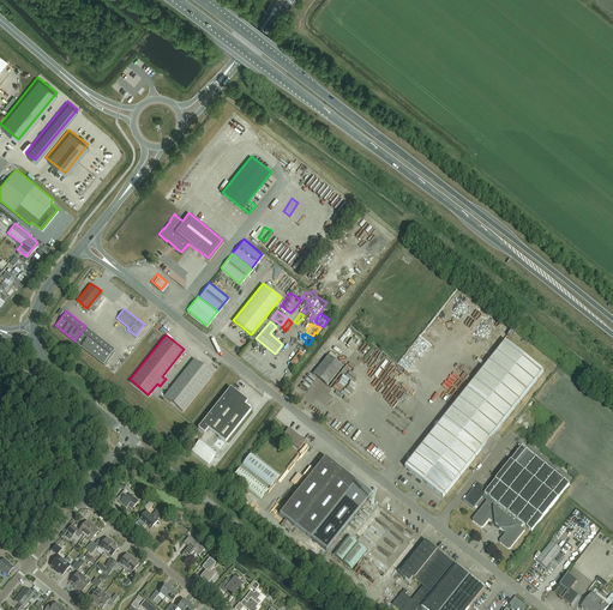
[(505,339),(442,417),(404,465),(442,495),(542,369),(505,339)]
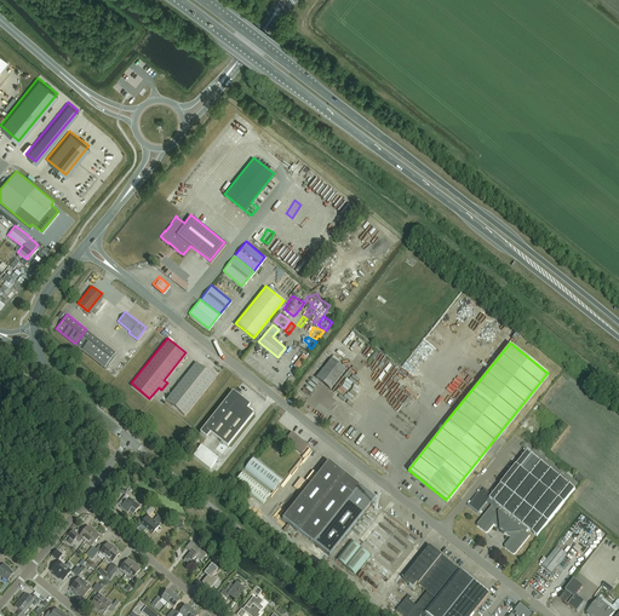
[(276,362),(279,358),(269,350),(265,353),(276,362)]
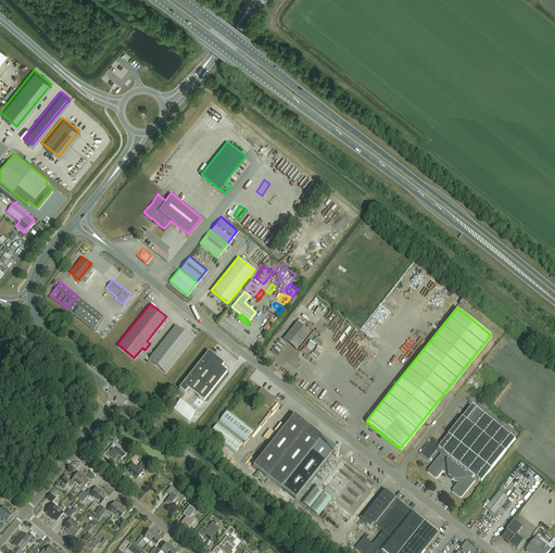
[(263,318),(255,329),(260,332),(267,323),(263,318)]
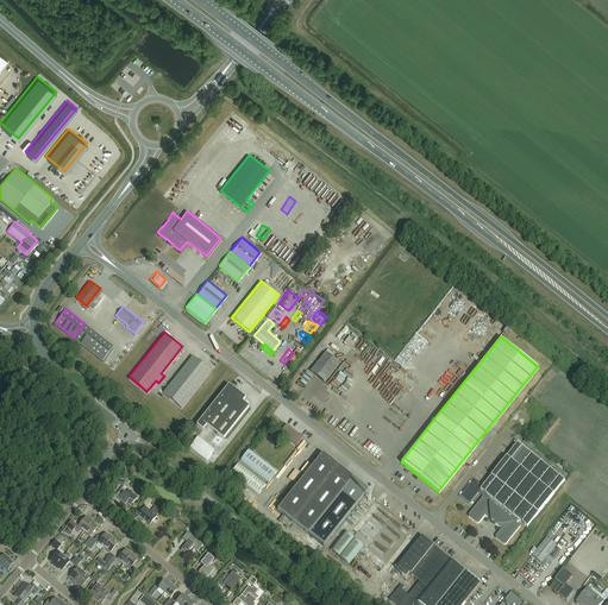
[(338,360),(324,350),(309,369),(323,379),(338,360)]
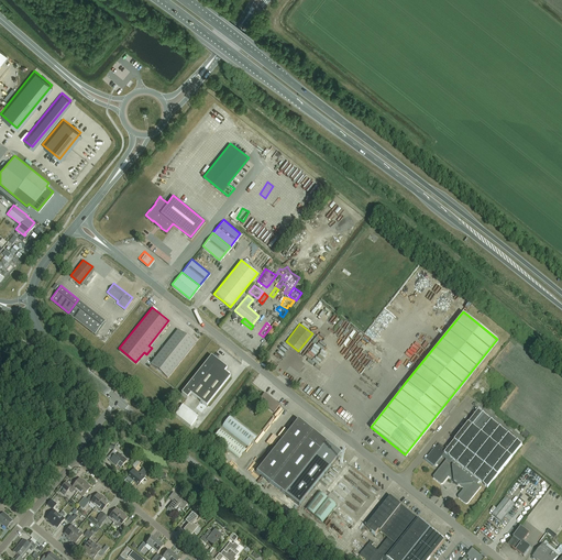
[(237,326),(234,329),(243,336),(245,332),(237,326)]
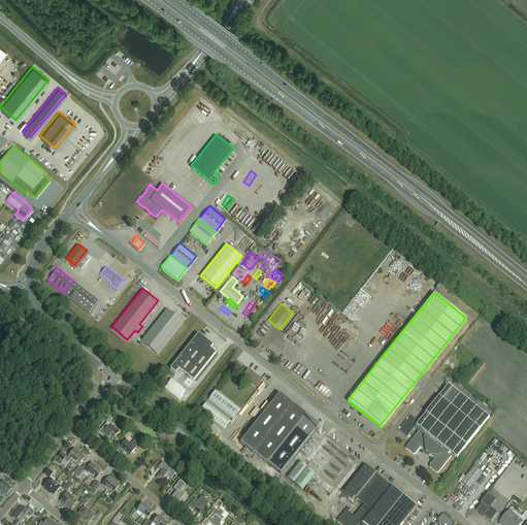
[(156,352),(182,320),(166,306),(140,339),(156,352)]
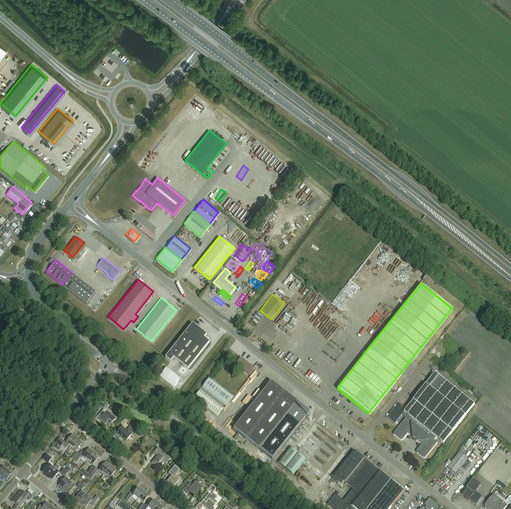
[(225,303),(222,306),(223,307),(221,310),(226,314),(231,308),(225,303)]
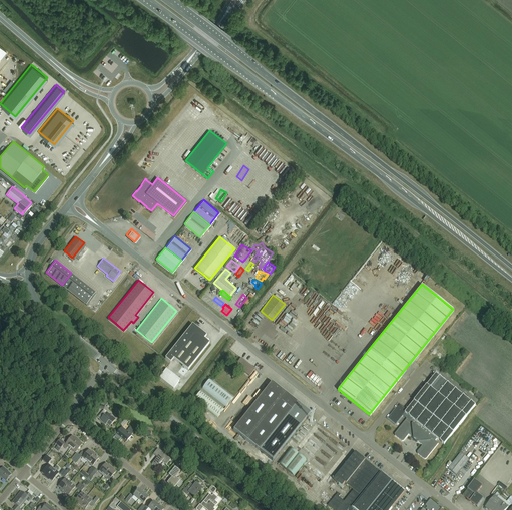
[(185,344),(174,358),(187,368),(208,341),(203,337),(205,333),(191,322),(178,338),(185,344)]
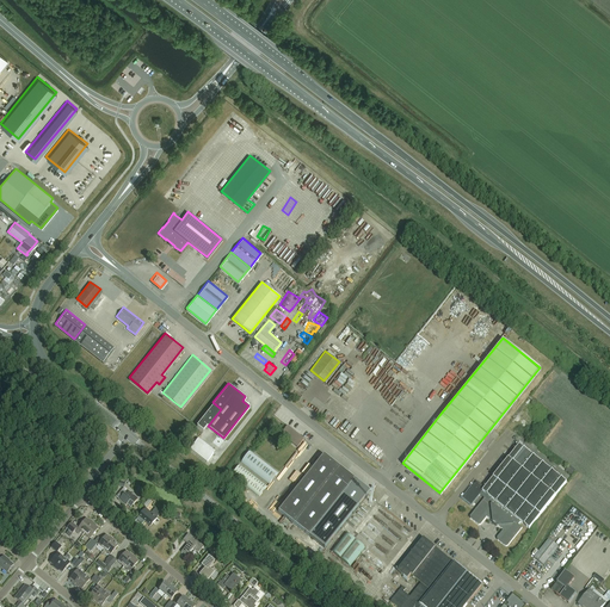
[(213,402),(196,423),(202,428),(205,425),(208,426),(221,409),(213,402)]
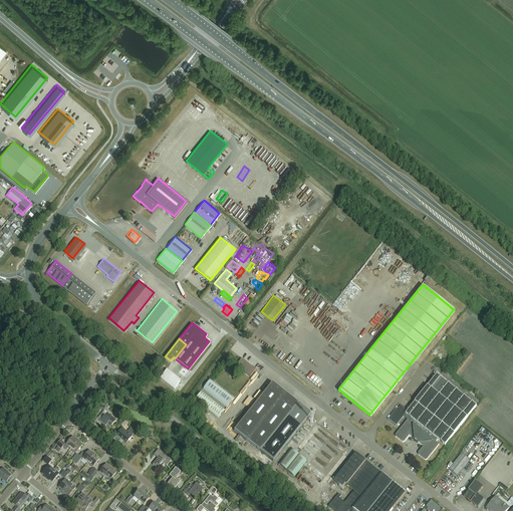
[(249,374),(255,367),(241,356),(235,363),(249,374)]
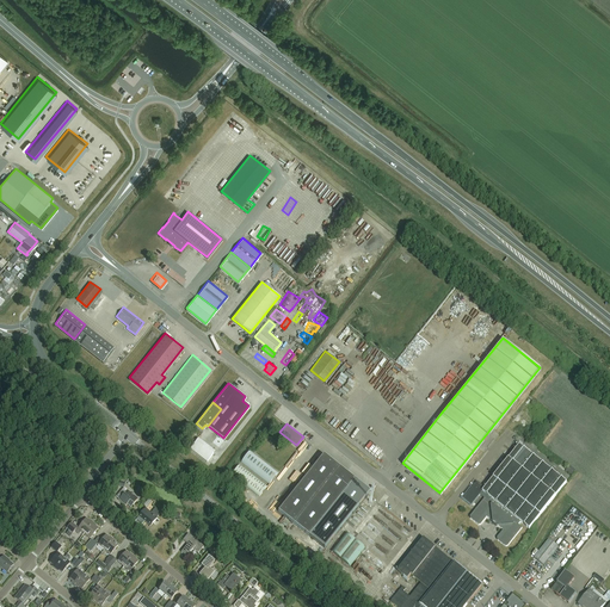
[(191,445),(208,458),(216,447),(198,434),(191,445)]
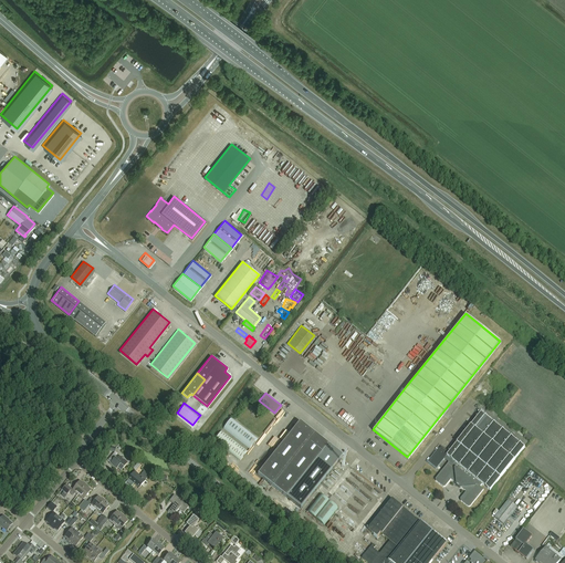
[(448,460),(435,477),(435,478),(442,485),(443,485),(450,477),(464,489),(459,497),(459,498),(467,504),(469,504),(482,487),(479,485),(481,481),(489,488),(524,445),(480,410),(448,450),(440,444),(428,460),(436,466),(443,457),(448,460)]
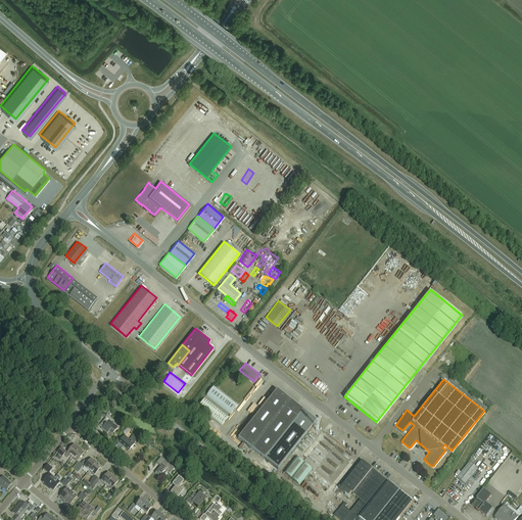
[(214,383),(205,392),(230,412),(237,403),(214,383)]
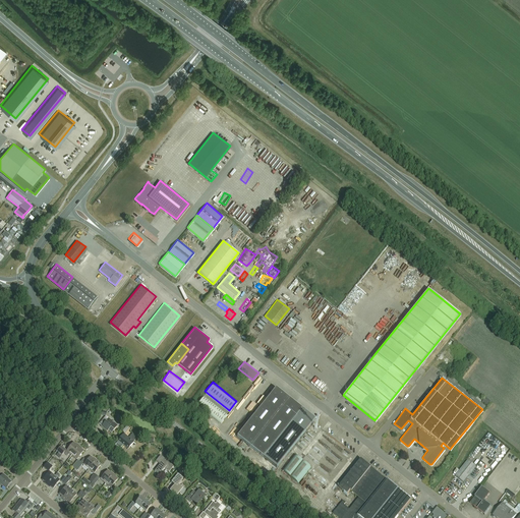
[(249,445),(288,396),(275,386),(258,406),(255,404),(253,407),(255,409),(236,434),(249,445)]
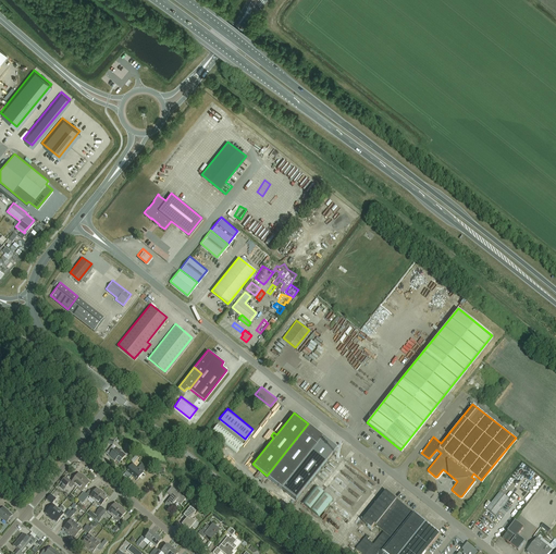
[(218,420),(210,430),(235,450),(243,441),(218,420)]
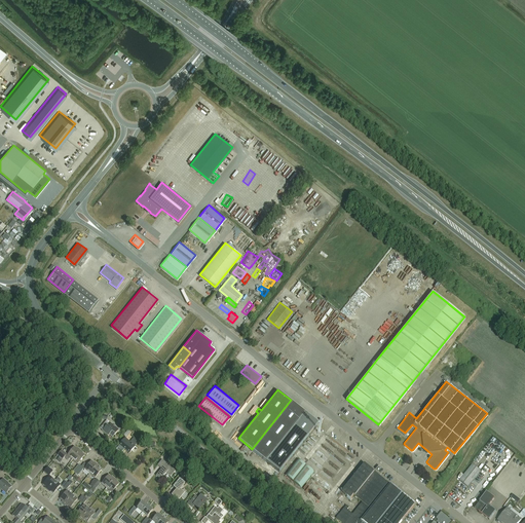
[(486,403),(491,407),(494,403),(489,399),(486,403)]
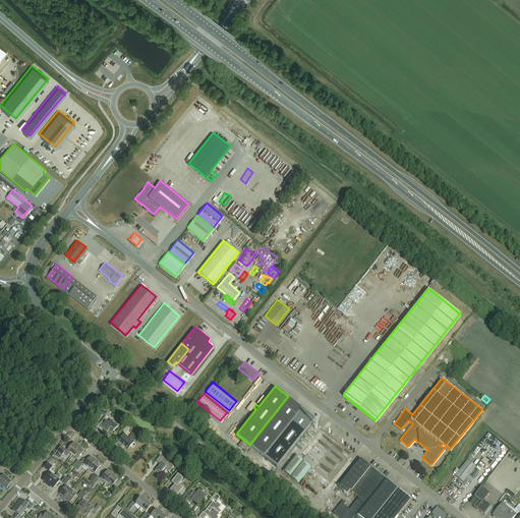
[(263,455),(301,407),(288,396),(249,445),(263,455)]
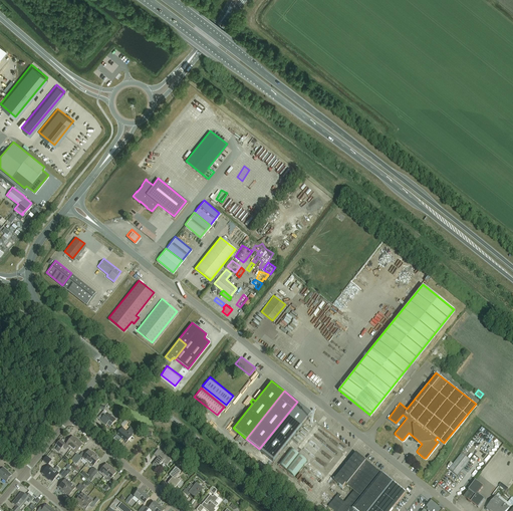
[(297,402),(259,449),(272,459),(309,412),(297,402)]
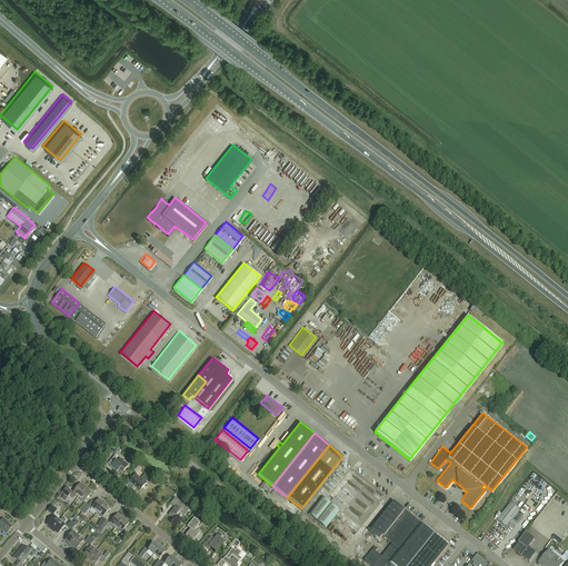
[(107,462),(110,464),(116,469),(118,467),(121,470),(128,463),(119,456),(118,456),(117,455),(115,453),(107,462)]
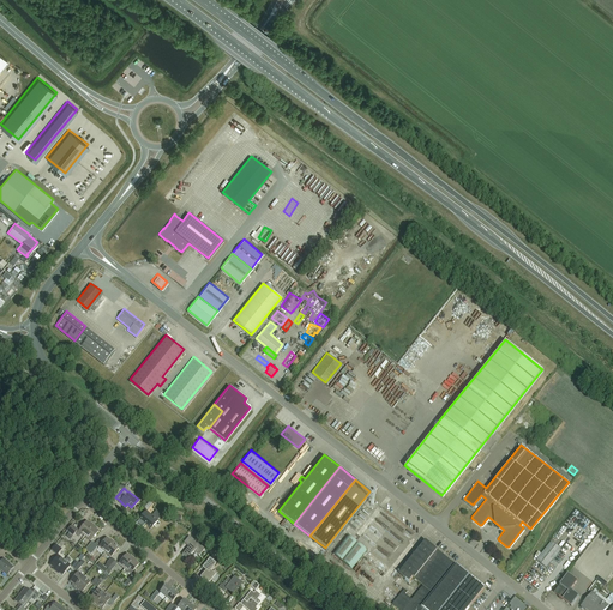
[(155,508),(154,511),(150,513),(145,508),(137,519),(143,524),(145,520),(150,525),(161,513),(155,508)]
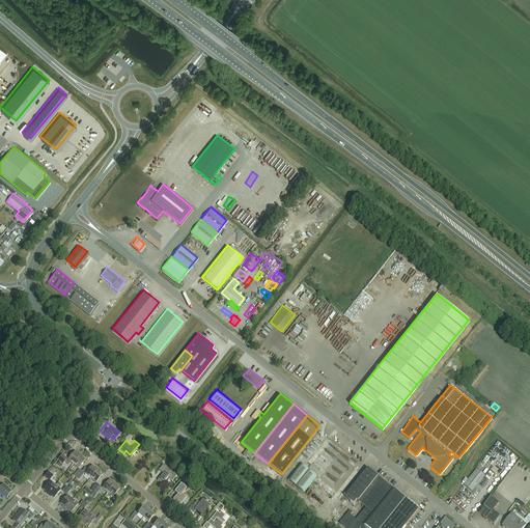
[(73,462),(80,452),(77,449),(76,450),(74,449),(66,457),(66,456),(64,460),(67,462),(70,460),(73,462)]
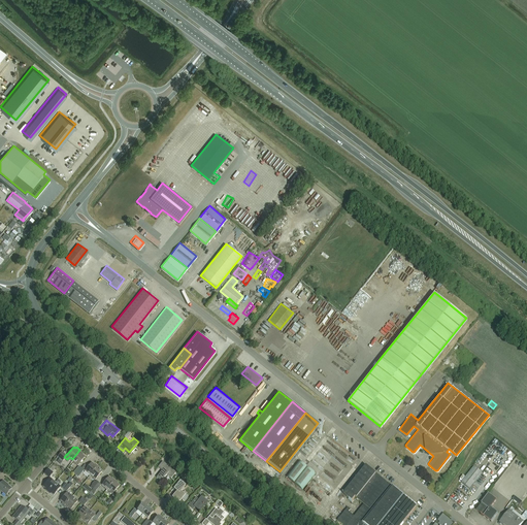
[(66,454),(61,449),(57,454),(62,458),(64,457),(66,454)]
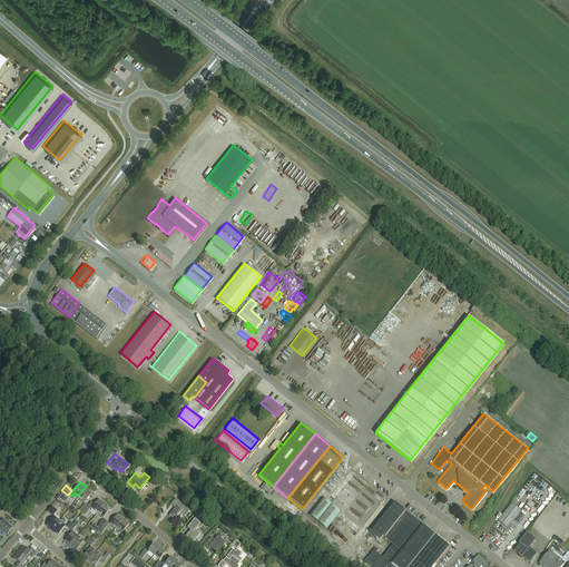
[(89,488),(86,486),(78,496),(84,500),(90,491),(88,489),(89,488)]
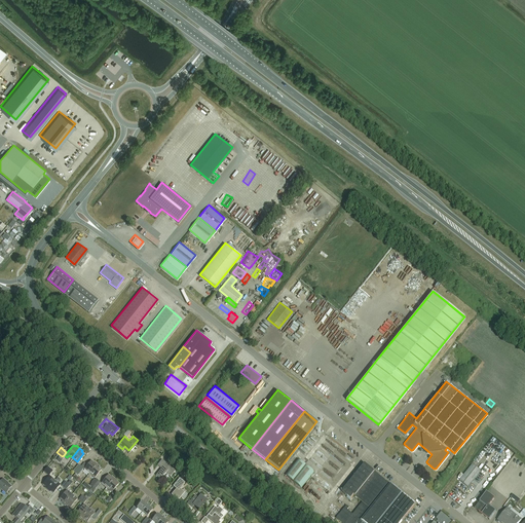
[(300,486),(313,470),(297,456),(284,473),(300,486)]
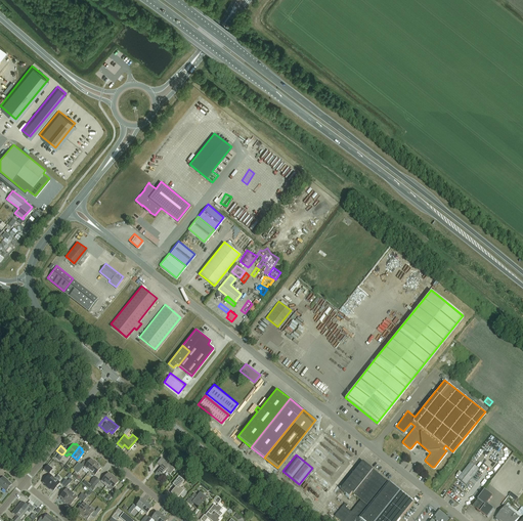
[(88,470),(96,461),(91,456),(83,465),(88,470)]
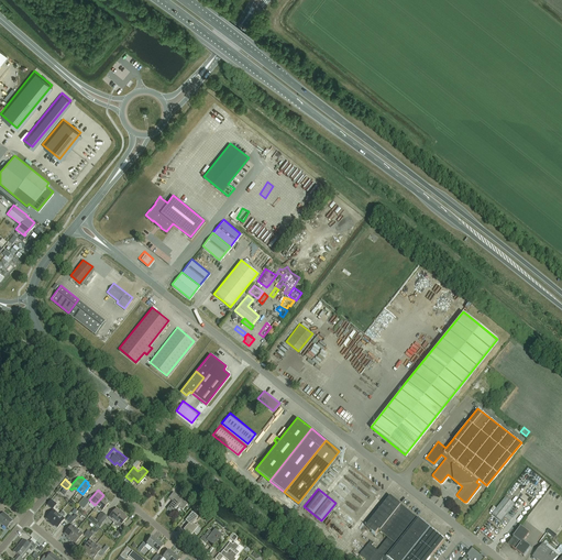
[(177,504),(179,505),(182,507),(187,502),(173,490),(168,494),(173,498),(166,506),(172,511),(177,504)]
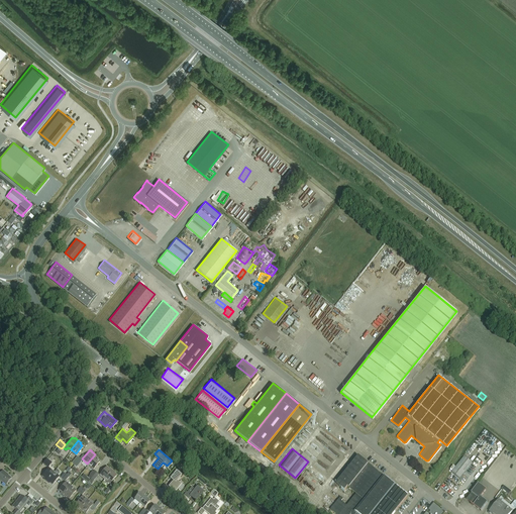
[(74,463),(79,456),(76,453),(71,460),(74,463)]
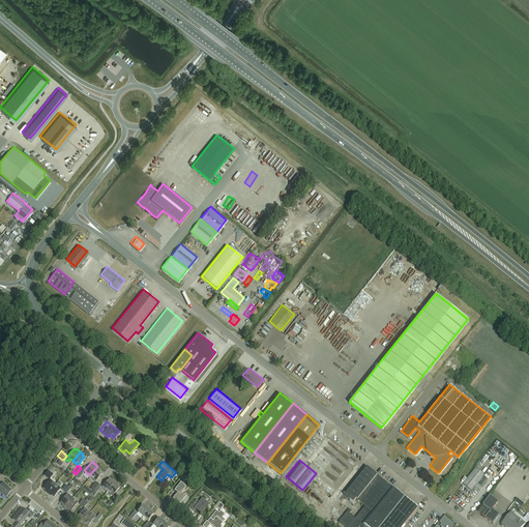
[(348,507),(338,520),(347,526),(400,526),(417,505),(366,465),(344,493),(352,499),(355,496),(364,503),(354,516),(349,511),(351,509),(348,507)]
